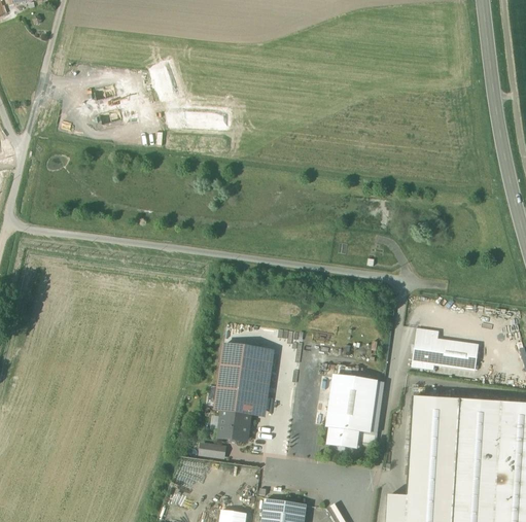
[(439,331),(417,326),(411,366),(434,369),(434,363),(476,370),(478,342),(437,337),(439,331)]
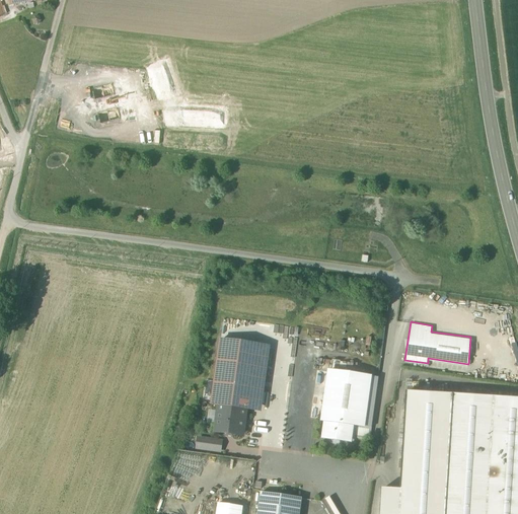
[(262,410),(270,344),(218,338),(210,405),(262,410)]
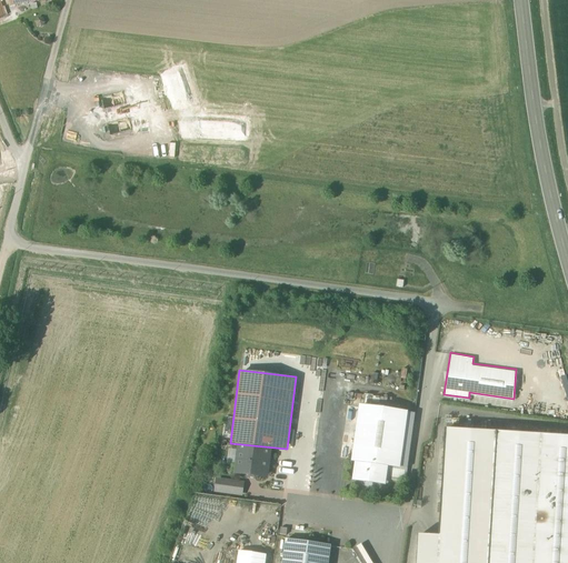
[(408,410),(361,403),(354,456),(359,458),(356,475),(385,480),(387,461),(400,463),(408,410)]
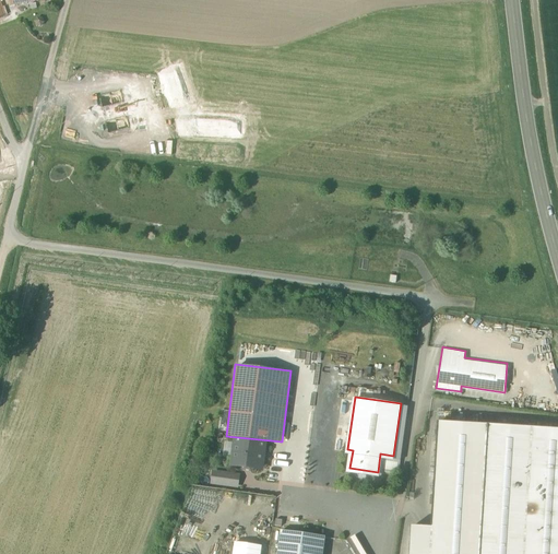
[(557,426),(436,420),(434,530),(411,529),(408,553),(557,553),(557,426)]
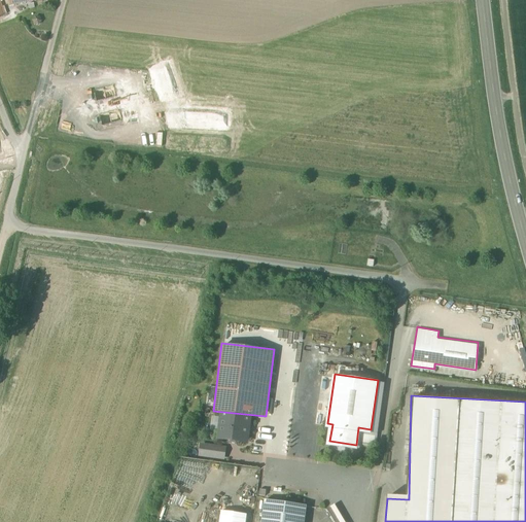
[(251,416),(218,413),(215,439),(248,442),(251,416)]
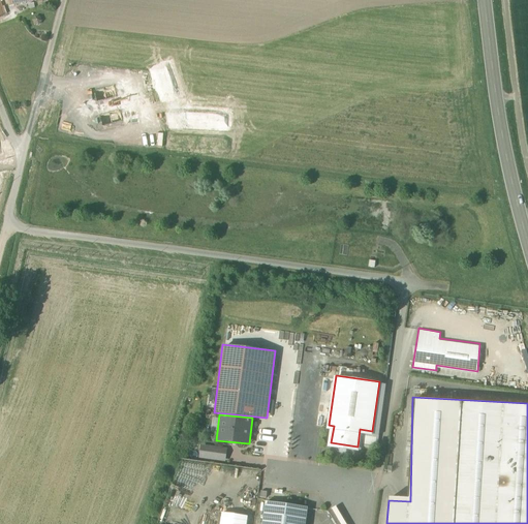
[(199,440),(198,455),(225,457),(226,442),(199,440)]
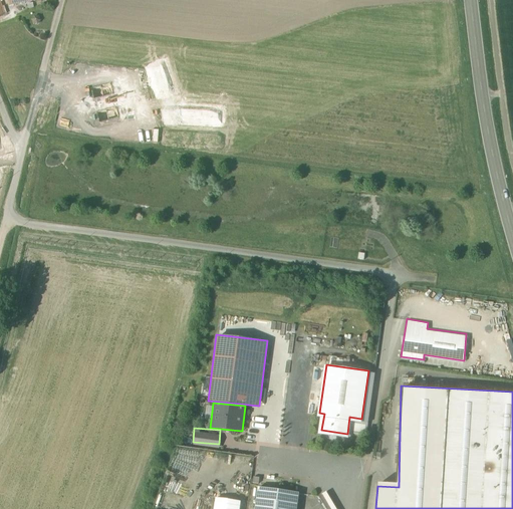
[(298,508),(301,491),(257,485),(253,508),(298,508)]
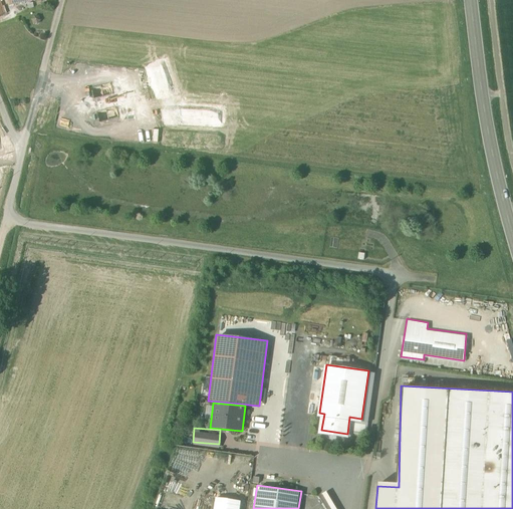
[(240,508),(242,500),(216,496),(214,508),(240,508)]
